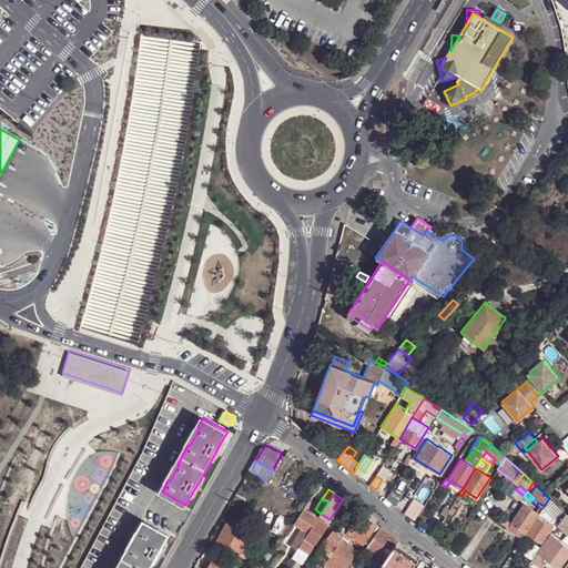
[(414,498),(405,513),(414,520),(424,506),(414,498)]
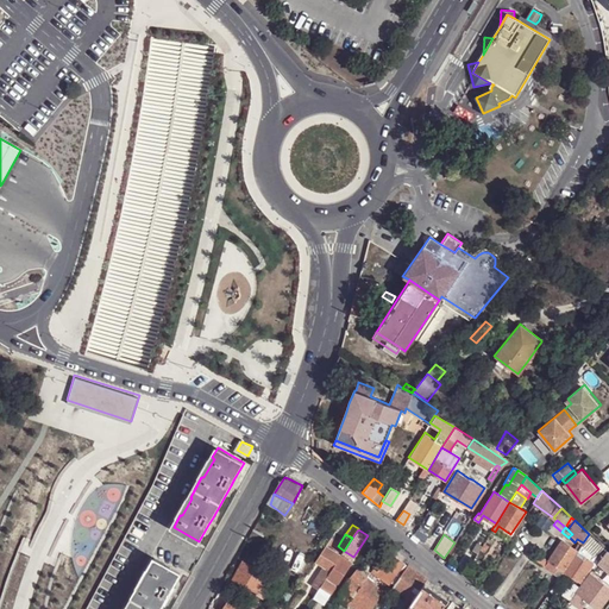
[(600,557),(606,550),(589,534),(583,542),(600,558),(600,557)]
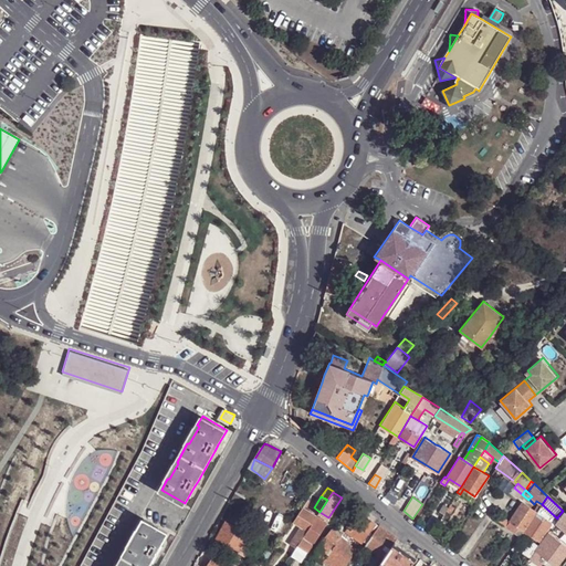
[(520,526),(524,530),(537,512),(522,501),(510,520),(520,526)]
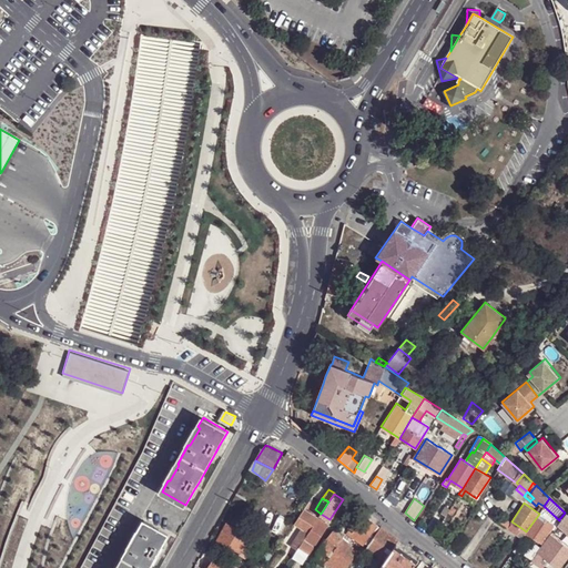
[(442,521),(449,509),(442,505),(434,517),(442,521)]
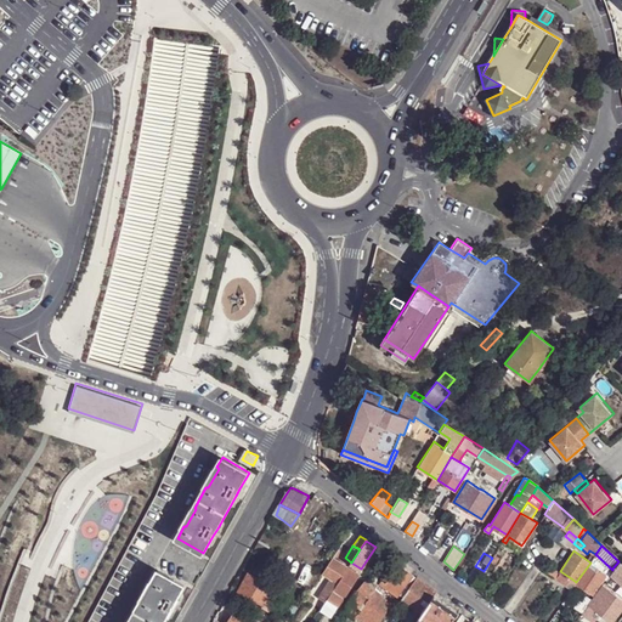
[(591,563),(608,574),(609,571),(594,557),(591,561),(591,563)]
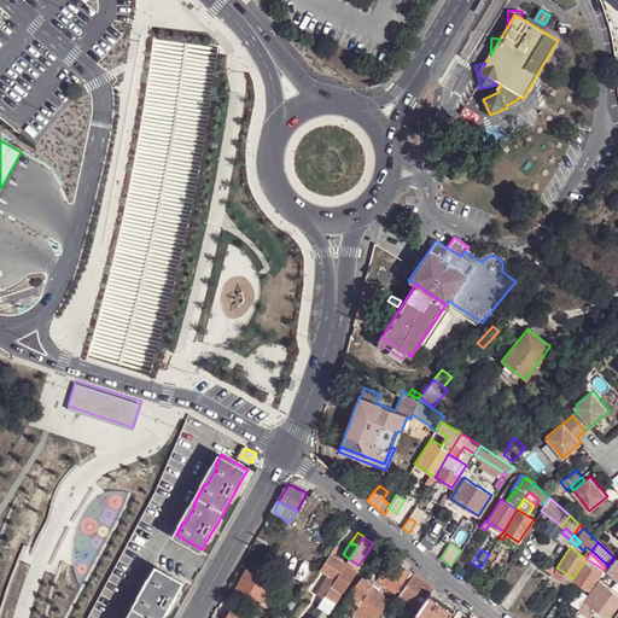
[(326,594),(347,564),(331,554),(320,569),(331,576),(318,594),(324,598),(326,594)]
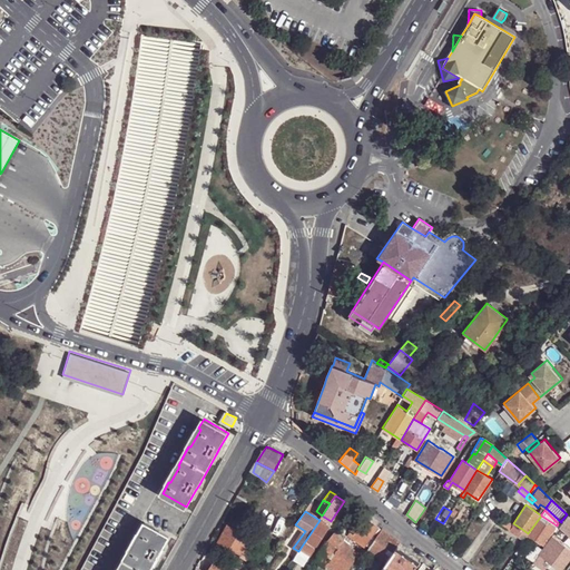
[(379,527),(362,514),(352,529),(349,532),(347,534),(352,537),(365,546),(379,527)]
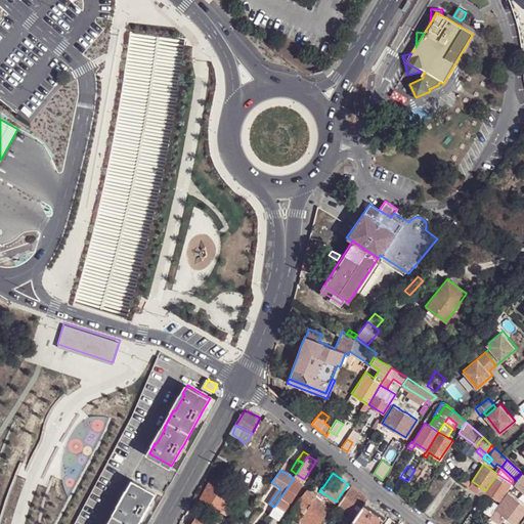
[(485,490),(499,499),(512,483),(497,474),(485,490)]
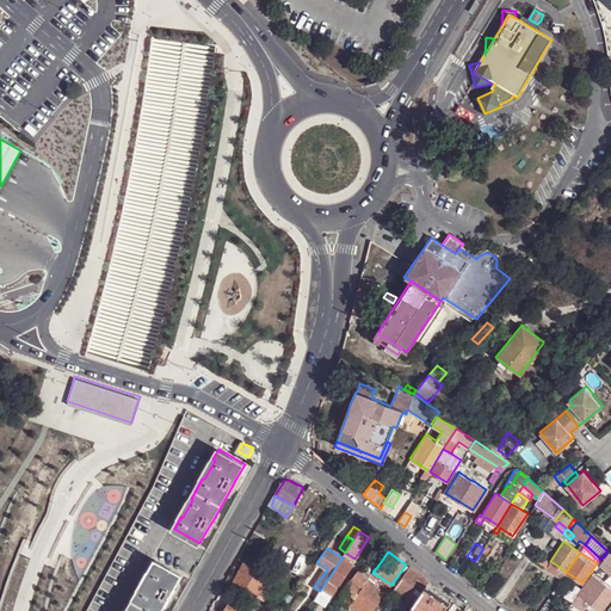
[(537,556),(535,561),(543,566),(547,560),(539,555),(537,556)]
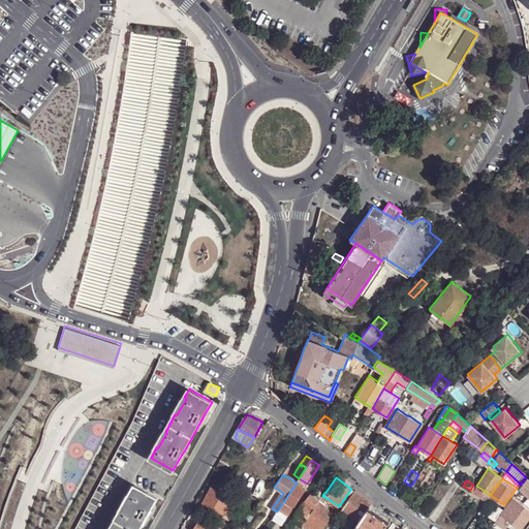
[(305,488),(297,483),(279,508),(286,515),(291,507),(305,488)]
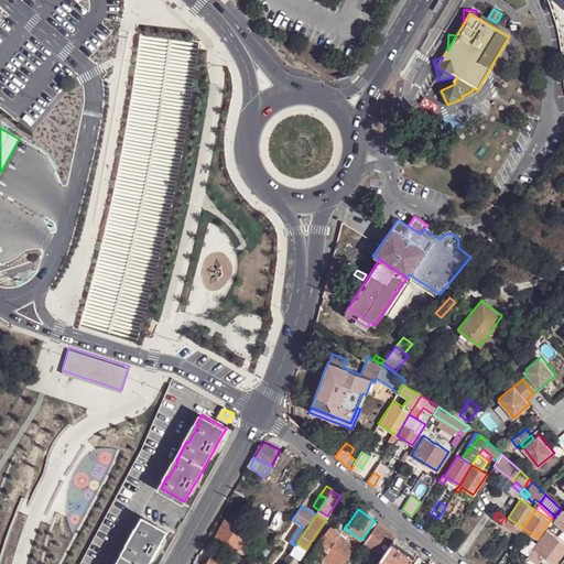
[(149,563),(155,552),(160,545),(167,530),(144,516),(139,527),(140,528),(130,545),(129,543),(119,563),(120,563),(119,563),(149,563)]
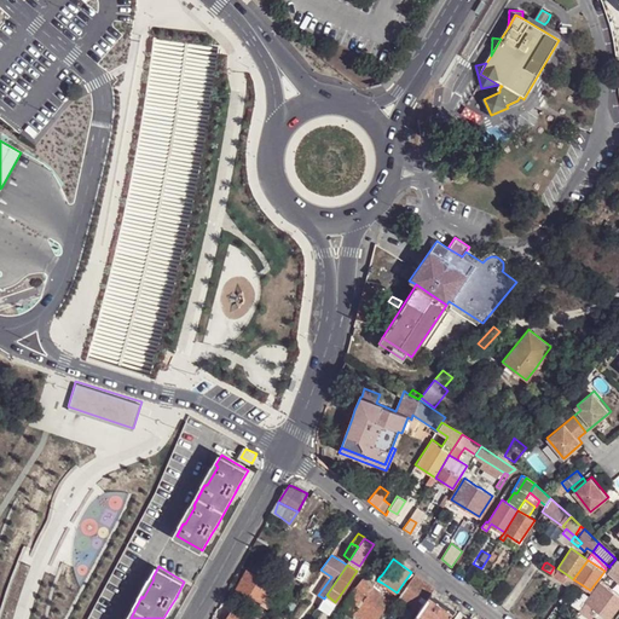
[(609,566),(609,567),(603,574),(609,579),(614,571),(609,566)]
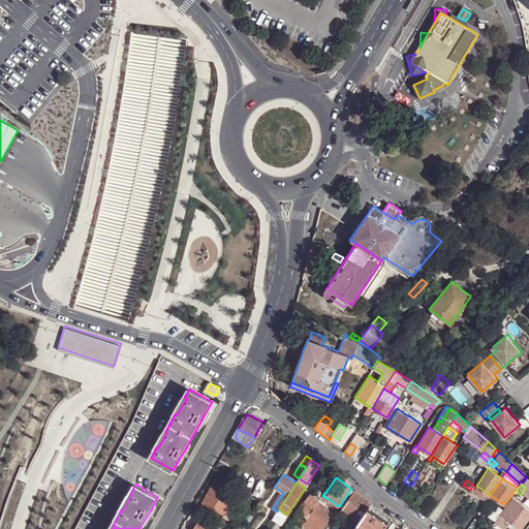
[(486,492),(476,486),(475,487),(473,485),(470,490),(483,498),(486,492)]
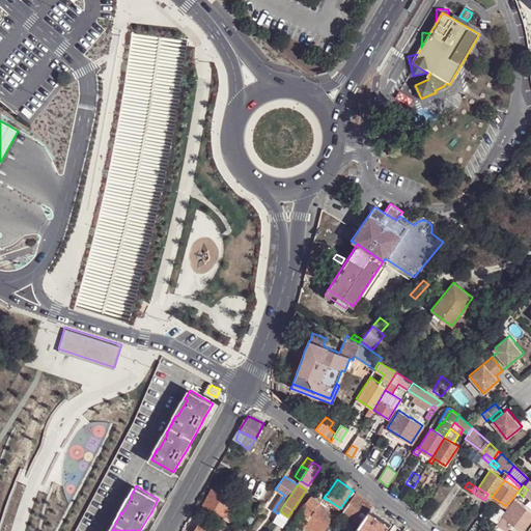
[(325,496),(328,493),(319,487),(317,490),(316,490),(312,497),(316,500),(320,503),(324,498),(325,496)]
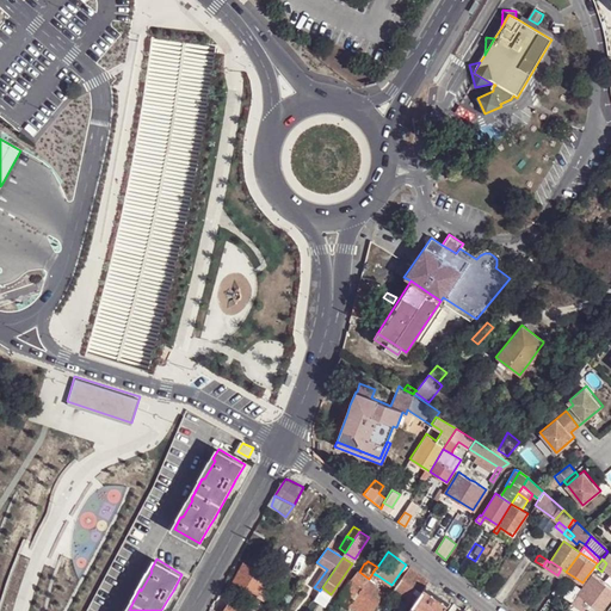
[(269,575),(244,562),(233,580),(258,594),(266,579),(269,575)]
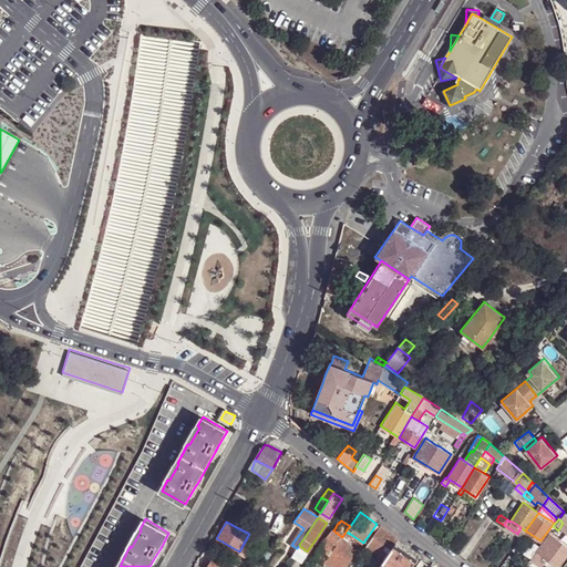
[(399,539),(380,526),(366,545),(384,558),(397,542),(399,539)]
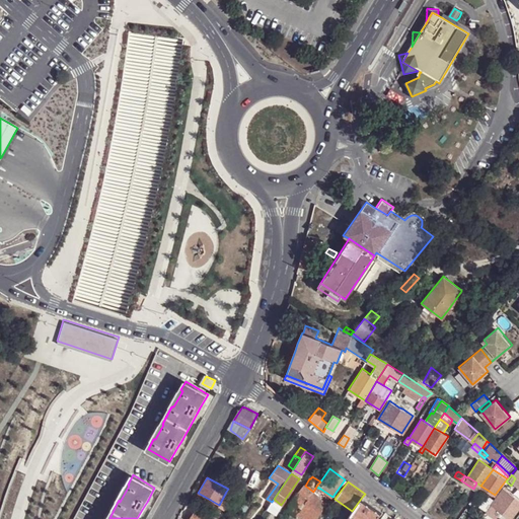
[(291,513),(295,516),(298,513),(312,493),(313,492),(309,489),(305,486),(298,493),(287,510),(291,513)]
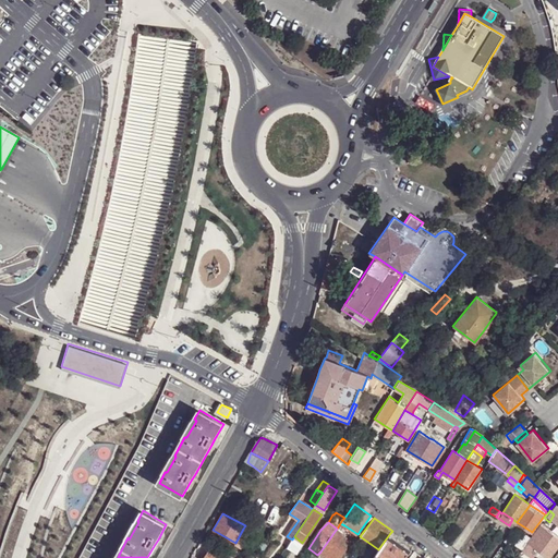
[(544,526),(541,523),(530,538),(528,542),(531,544),(544,526)]
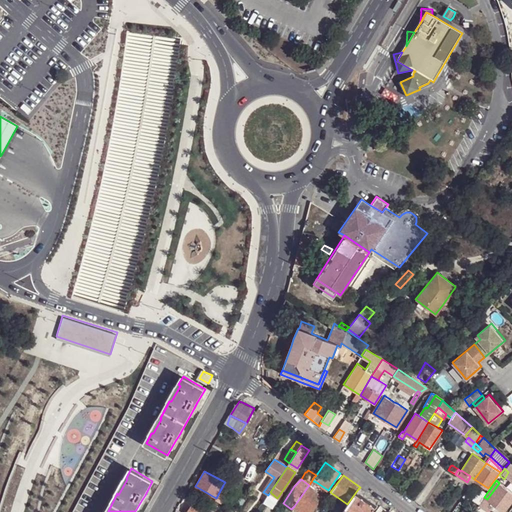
[(494,505),(503,511),(511,499),(511,493),(499,483),(487,499),(494,505)]
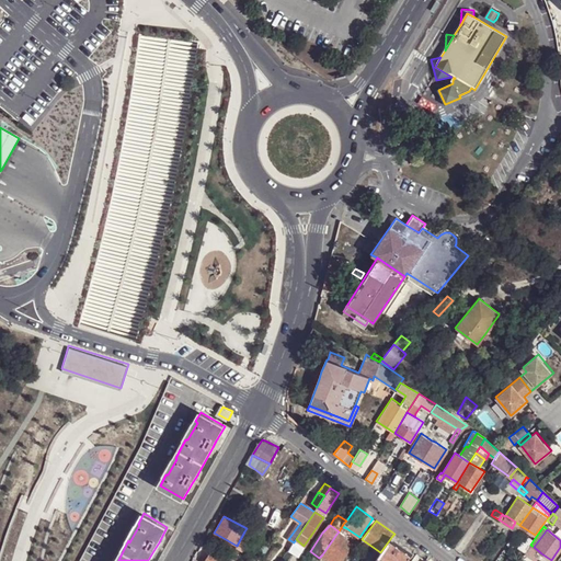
[(244,531),(237,546),(237,547),(243,551),(252,536),(244,531)]
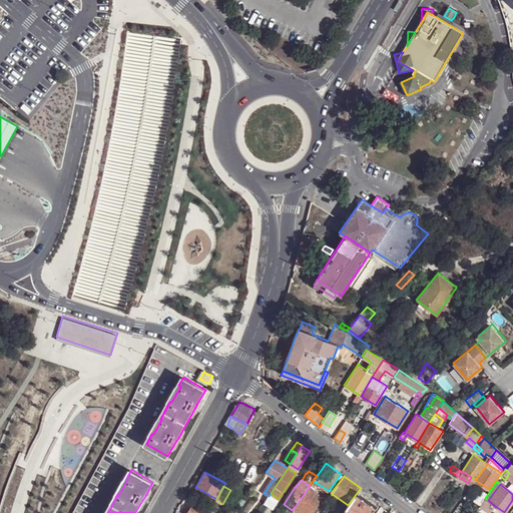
[(295,507),(303,512),(312,512),(322,497),(312,489),(309,487),(295,507)]
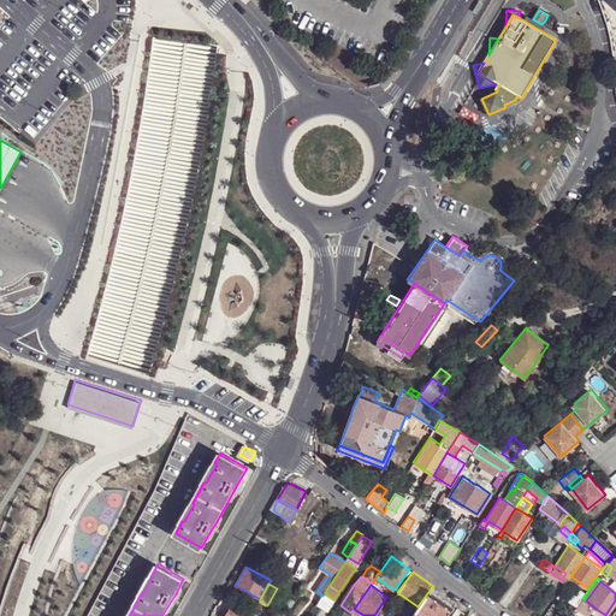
[(448,615),(455,606),(431,588),(418,606),(410,615),(448,615)]
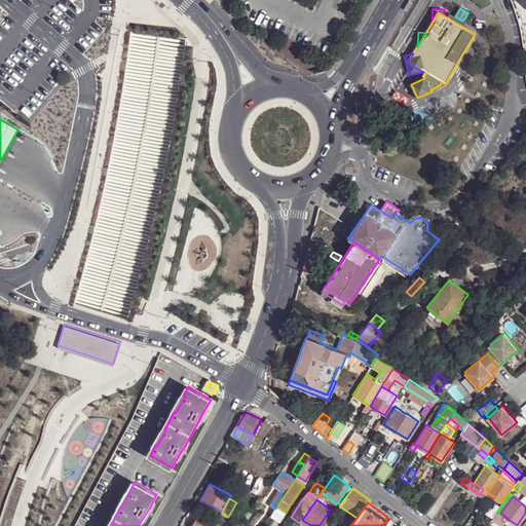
[(499,508),(494,504),(490,510),(495,514),(497,511),(499,508)]
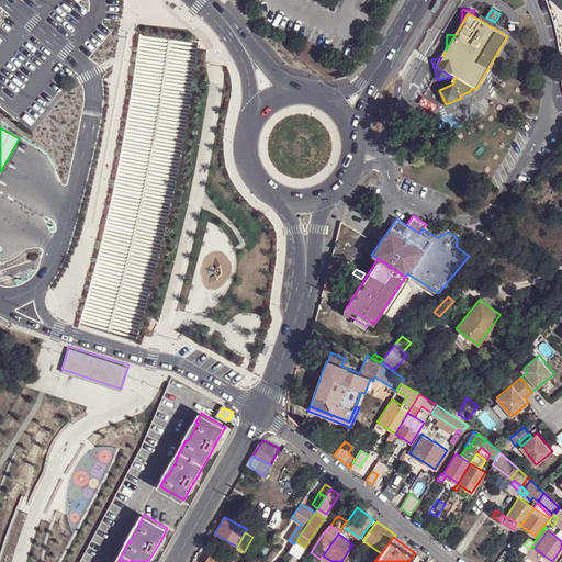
[(296,540),(294,543),(292,547),(301,552),(304,547),(296,540)]
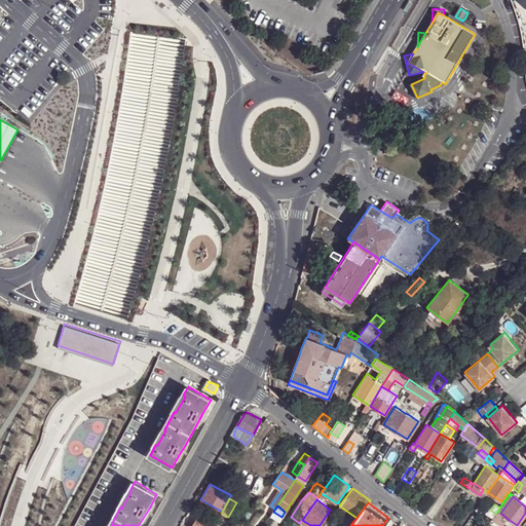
[(492,517),(502,525),(508,519),(500,513),(497,511),(495,514),(492,517)]
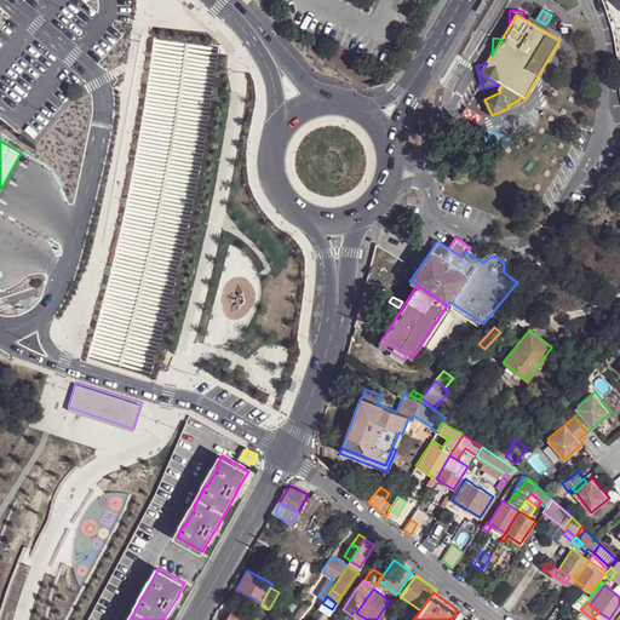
[(332,609),(322,603),(319,608),(328,614),(332,609)]
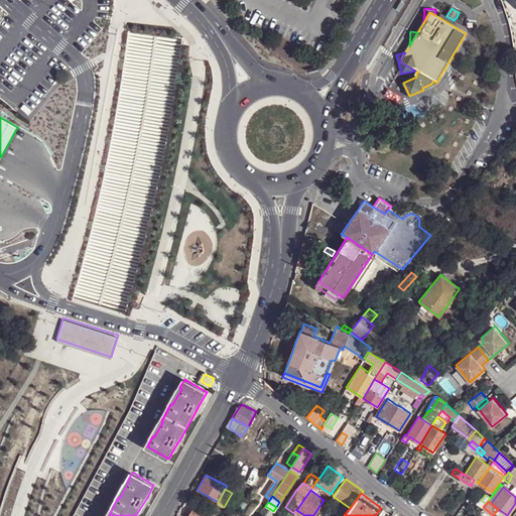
[(210,515),(196,506),(188,515),(210,515)]
